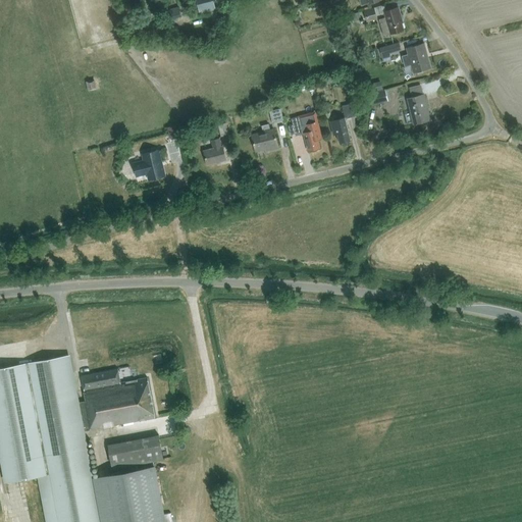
[(215,8),(212,0),(196,0),(198,4),(199,4),(201,12),(215,8)]
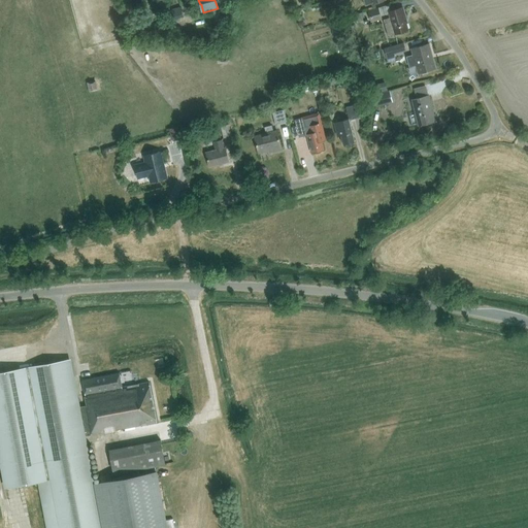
[(193,12),(191,4),(185,5),(187,14),(193,12)]
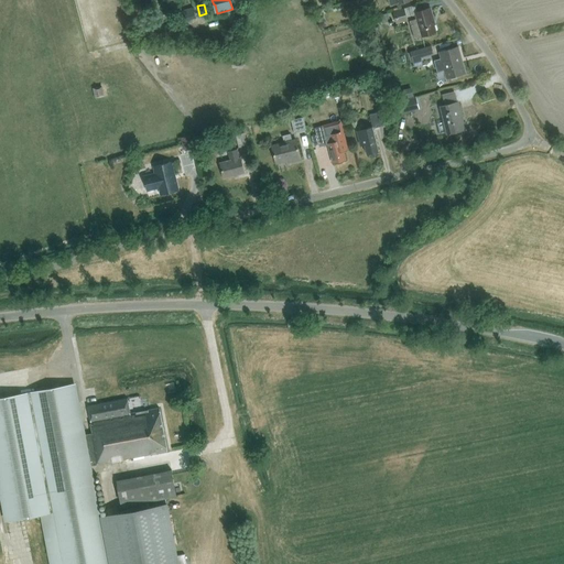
[(415,39),(436,32),(430,8),(415,11),(418,19),(411,21),(415,39)]
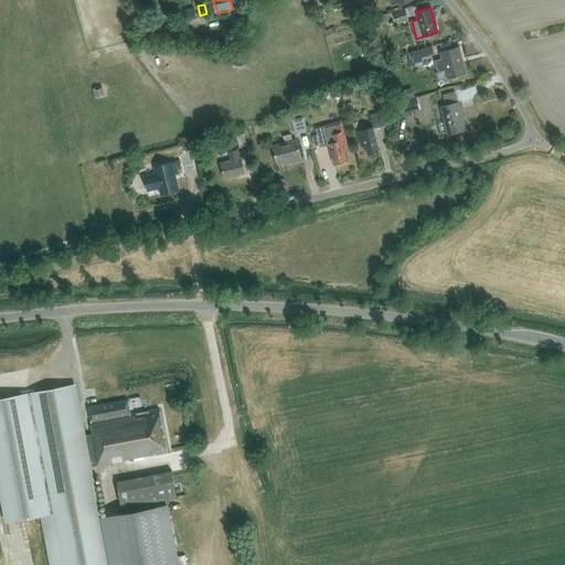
[(405,9),(395,11),(397,22),(408,20),(405,9)]
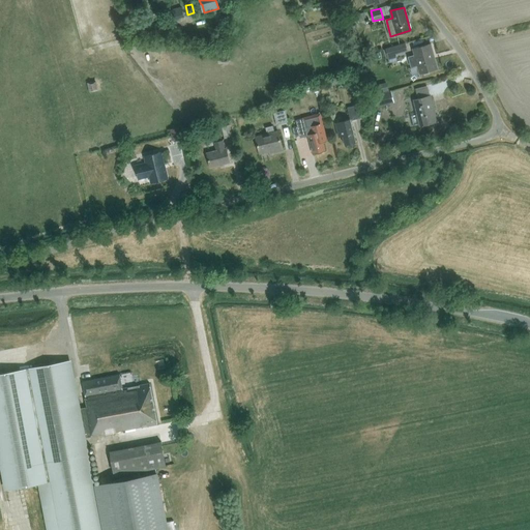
[(406,43),(393,47),(395,54),(408,51),(406,43)]
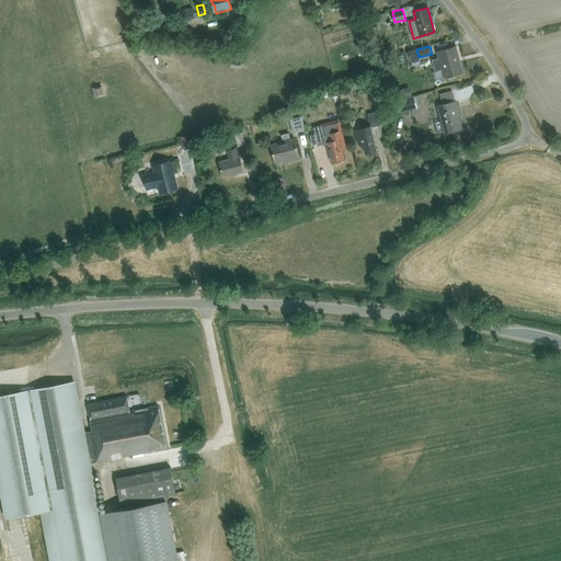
[(439,63),(435,64),(436,70),(442,69),(444,79),(464,72),(456,46),(436,52),(439,63)]
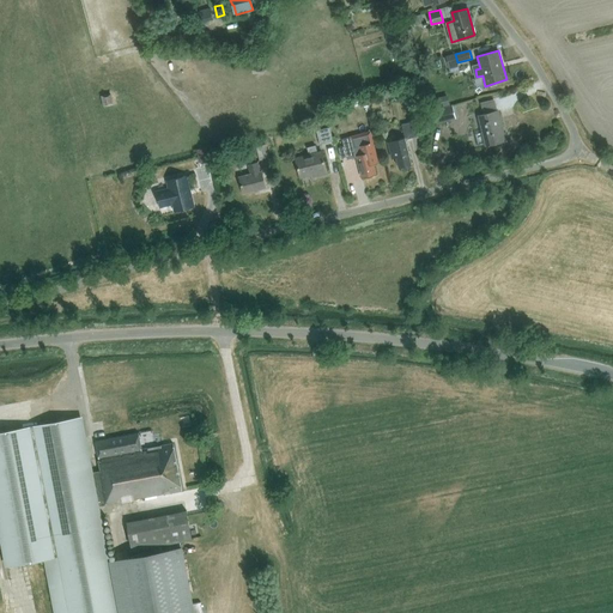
[(434,110),(437,123),(456,119),(453,105),(434,110)]
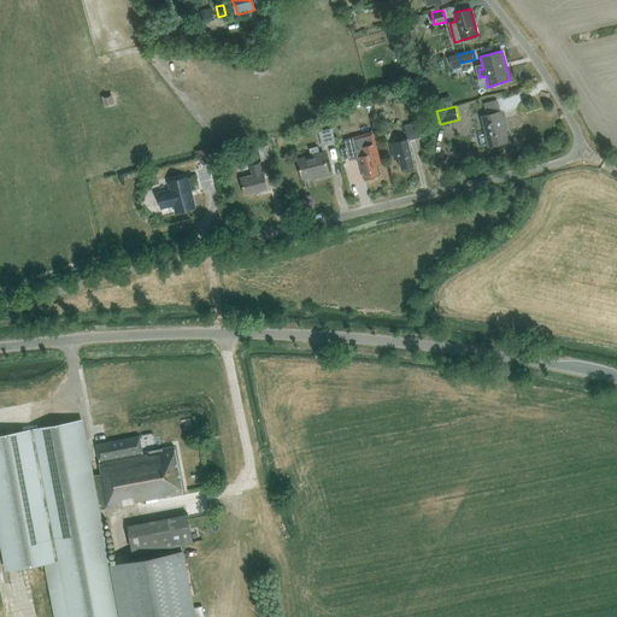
[(501,111),(481,117),(486,134),(479,135),(481,147),(488,145),(489,147),(509,141),(501,111)]
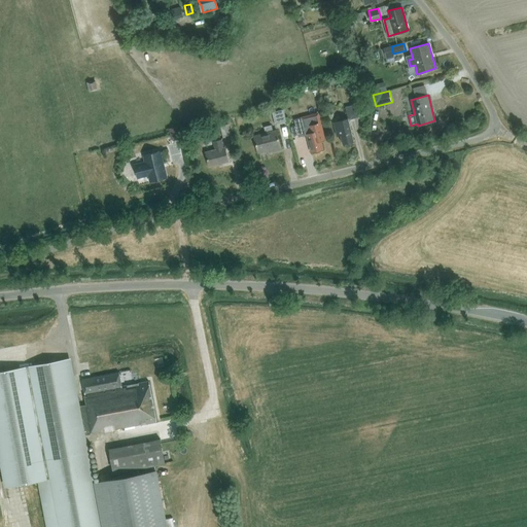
[(348,119),(335,123),(338,136),(341,136),(343,144),(354,141),(349,120),(360,117),(357,105),(345,108),(348,119)]
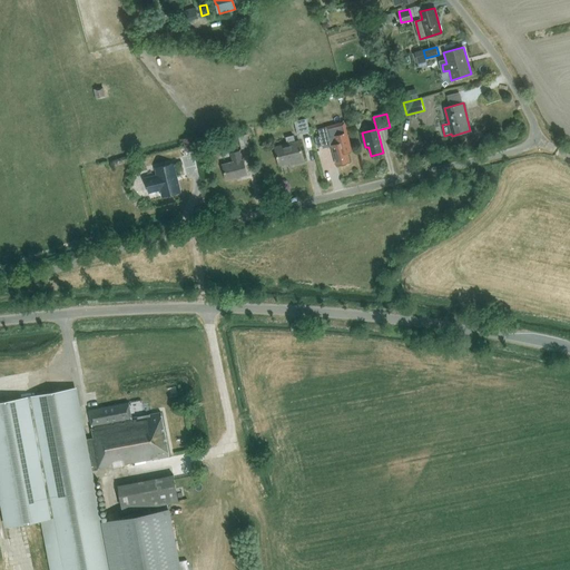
[(310,131),(306,118),(294,121),(297,135),(310,131)]
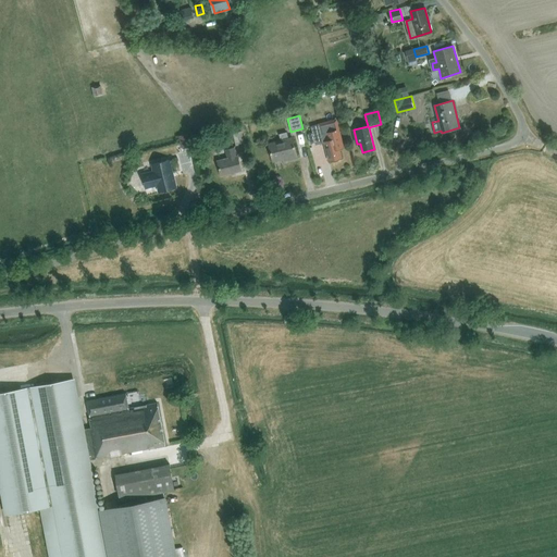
[(311,133),(308,134),(310,144),(314,143),(316,146),(324,143),(329,161),(332,161),(334,162),(337,161),(338,159),(342,158),(342,157),(341,157),(338,148),(343,147),(335,118),(334,119),(335,120),(310,127),(311,133)]
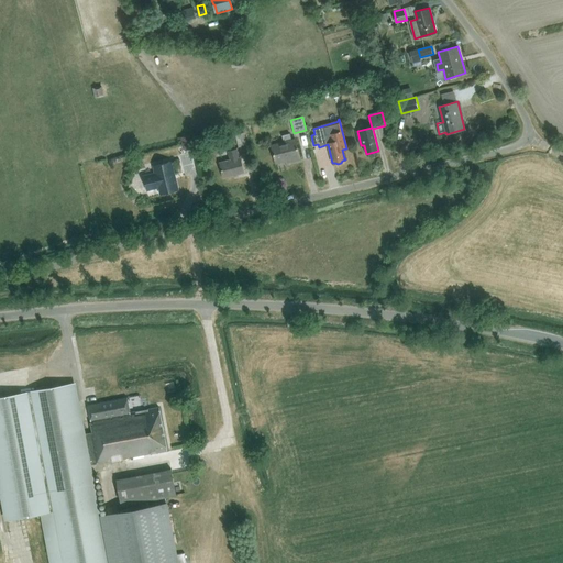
[(246,145),(243,132),(235,134),(239,147),(246,145)]
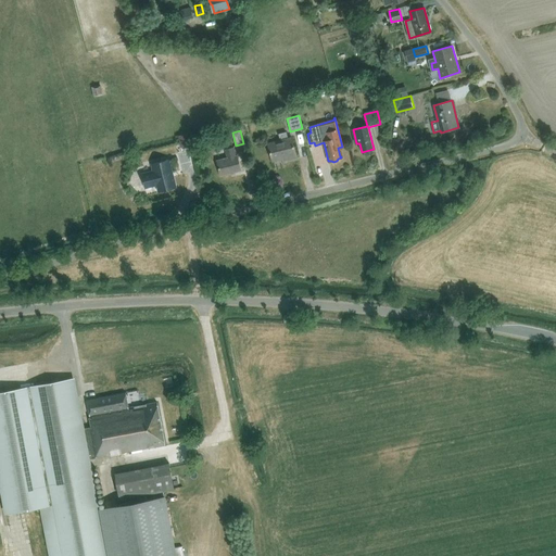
[(280,141),(267,144),(272,162),(287,159),(287,161),(297,159),(291,138),(288,139),(286,133),(279,135),(280,141)]
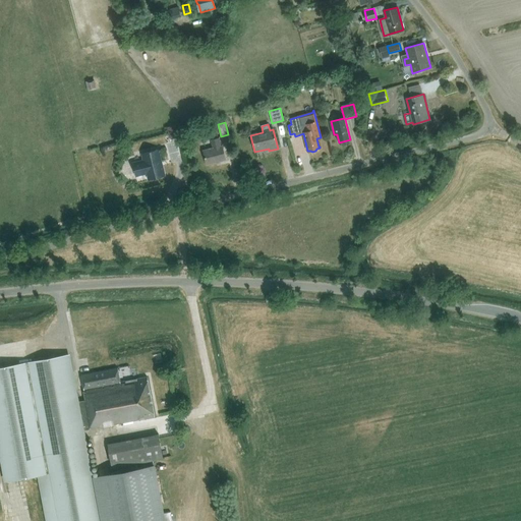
[(176,125),(166,127),(167,129),(168,134),(178,132),(176,126),(176,125)]
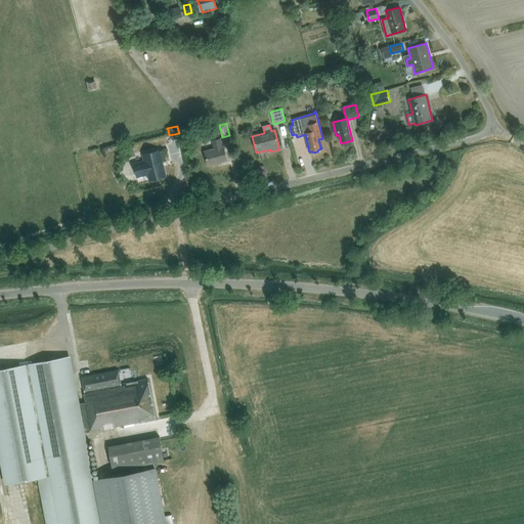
[(204,153),(208,166),(227,161),(224,147),(221,148),(219,138),(211,140),(213,149),(204,153)]
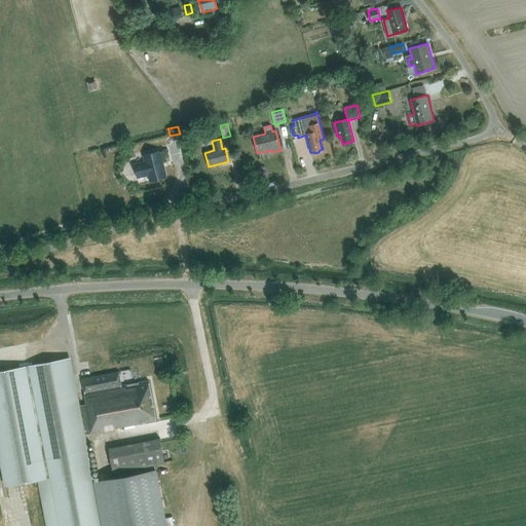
[(138,178),(148,175),(149,175),(150,181),(166,177),(160,151),(144,155),(146,161),(135,164),(138,178)]
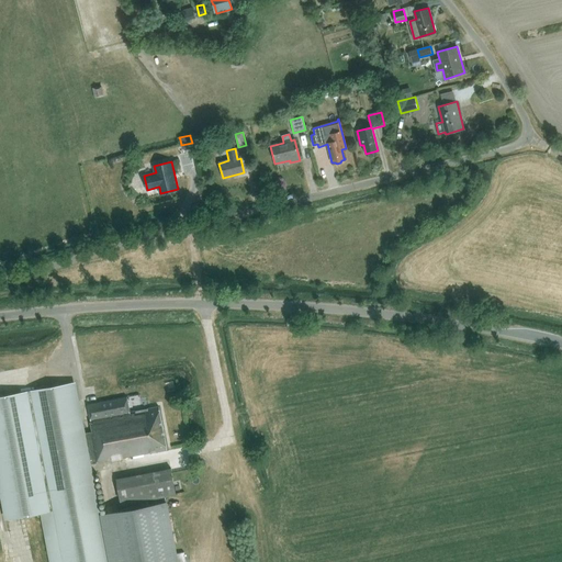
[(82,434),(74,383),(0,396),(0,483),(7,518),(42,512),(51,561),(108,561),(90,464),(166,450),(158,407),(130,412),(126,396),(88,404),(92,431),(82,434)]
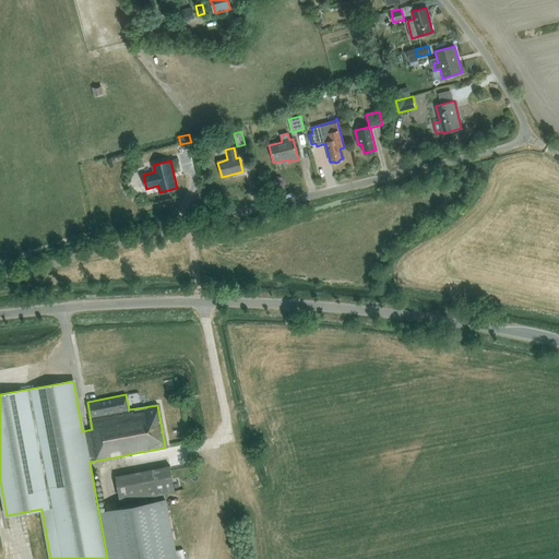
[(120,498),(177,488),(171,461),(116,472),(120,498)]
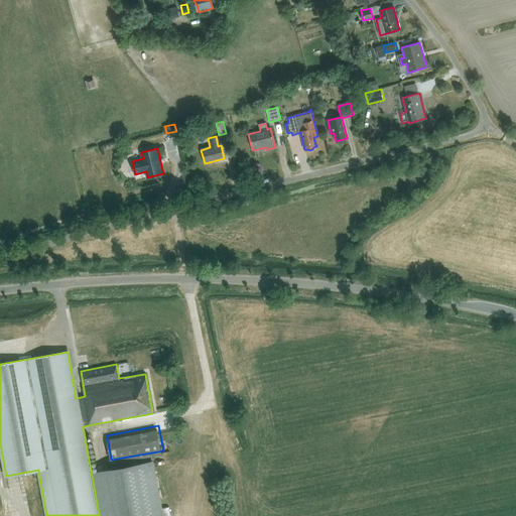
[(162,515),(152,461),(93,472),(101,515),(162,515)]
